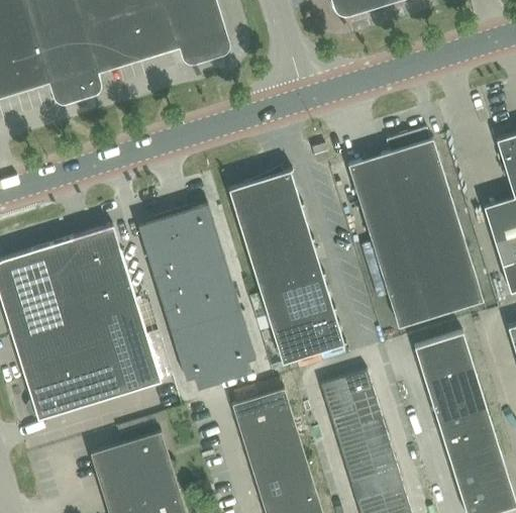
[(215,0),(0,0),(0,97),(47,83),(53,97),(54,99),(55,101),(57,102),(60,103),(62,104),(64,104),(94,95),(96,93),(98,91),(99,89),(100,87),(100,85),(100,82),(97,73),(178,47),(181,58),(182,60),(184,62),(186,63),(188,64),(190,64),(193,64),(222,55),(224,54),(226,52),(227,49),(228,47),(228,44),(228,42),(215,0)]
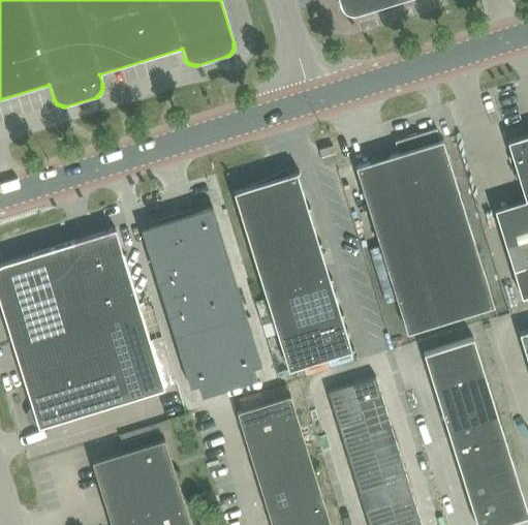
[(408,0),(337,0),(340,7),(342,12),(346,16),(351,17),(356,17),(408,0)]
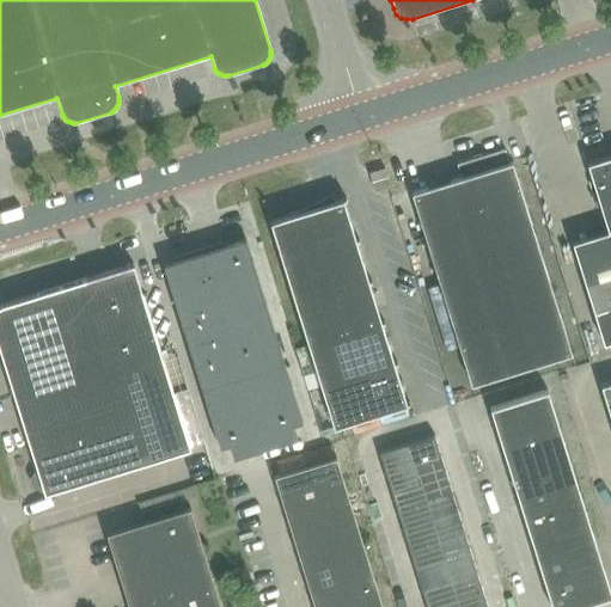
[(570,357),(512,165),(508,166),(505,153),(456,167),(460,182),(411,196),(470,388),(570,357)]
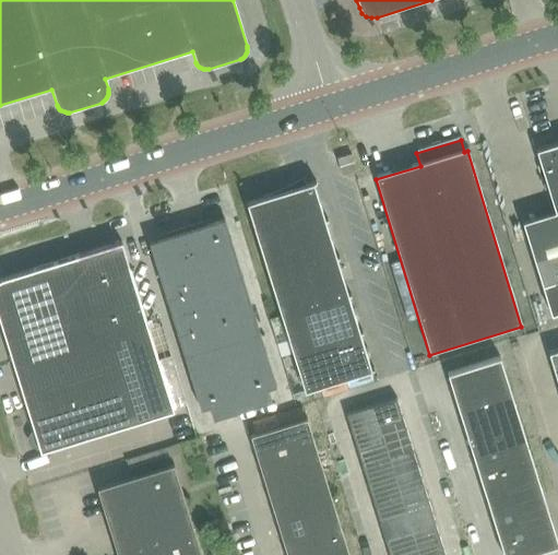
[(557,145),(535,153),(555,214),(522,225),(550,318),(557,315),(557,145)]
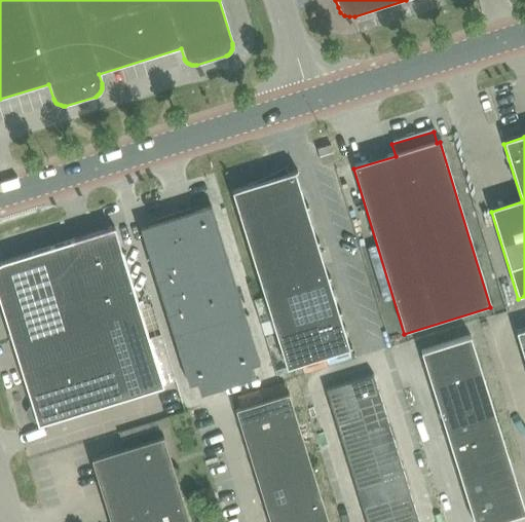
[(330,148),(316,152),(322,168),(334,163),(330,148)]
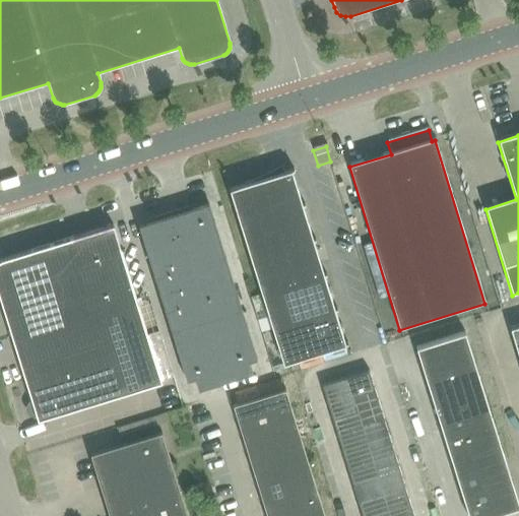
[(229,192),(261,297),(282,366),(347,345),(346,344),(344,344),(334,313),(336,312),(336,311),(334,311),(324,277),(326,277),(325,275),(323,276),(313,243),(315,242),(315,241),(313,242),(302,208),(304,207),(304,206),(302,206),(292,174),(294,173),(294,172),(229,192)]
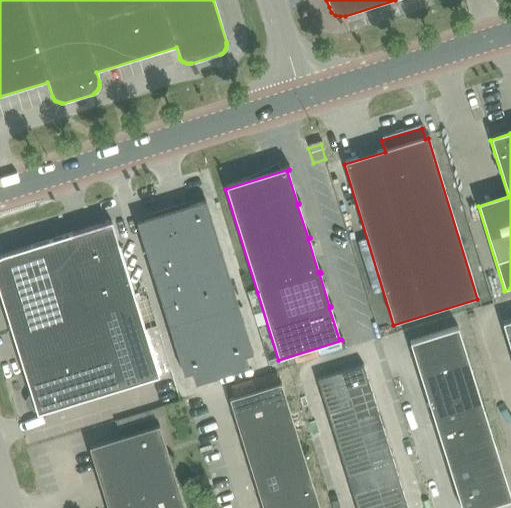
[(252,356),(237,308),(205,203),(136,225),(183,377),(191,375),(194,387),(248,370),(244,358),(252,356)]
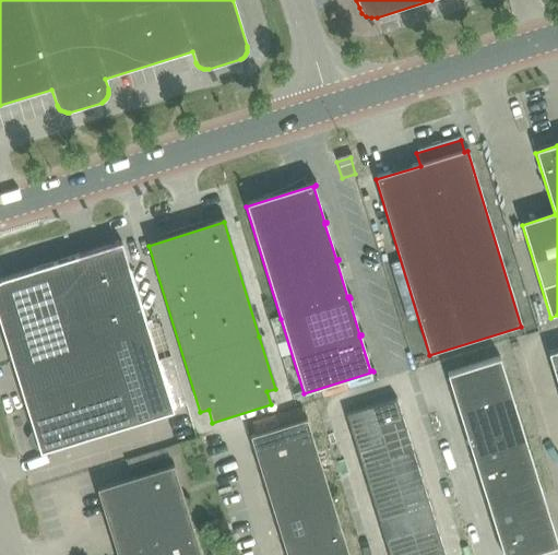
[(121,245),(9,280),(1,283),(0,283),(0,325),(40,455),(173,413),(121,245)]
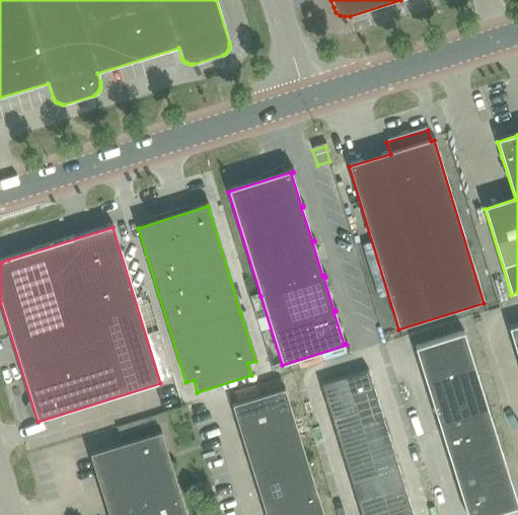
[(499,514),(517,509),(517,508),(484,398),(463,335),(415,350),(466,514),(499,514)]
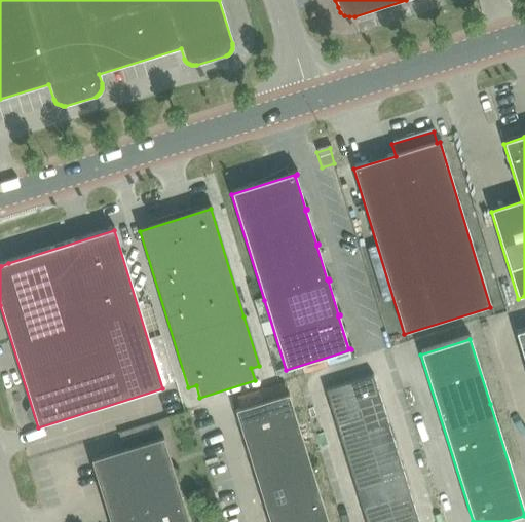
[(325,393),(330,410),(365,521),(417,521),(373,377),(325,393)]
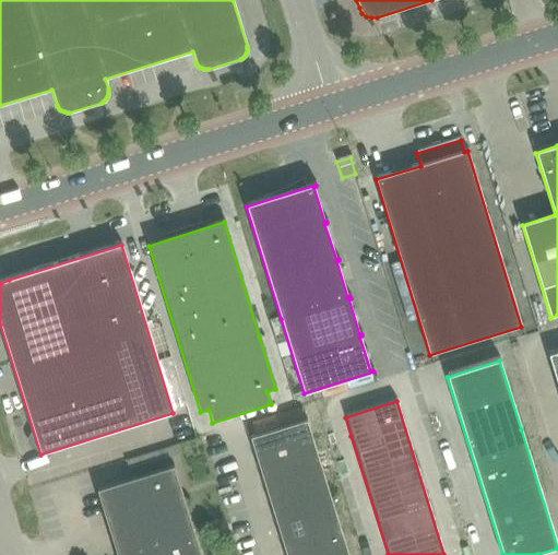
[(250,438),(285,554),(347,554),(306,421),(250,438)]
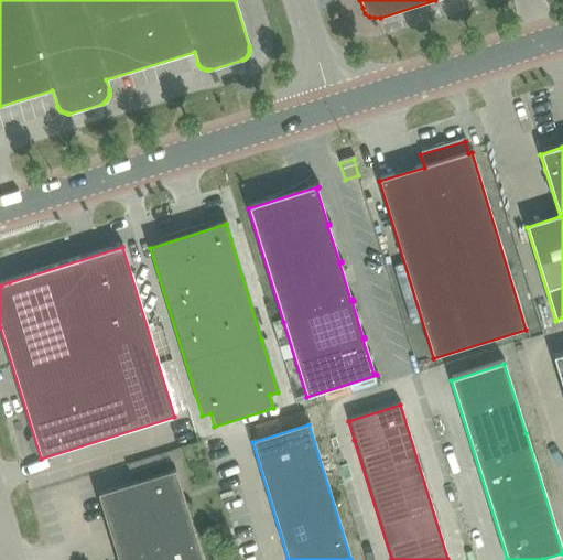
[(202,559),(187,514),(191,507),(184,504),(174,472),(97,496),(117,559),(202,559)]
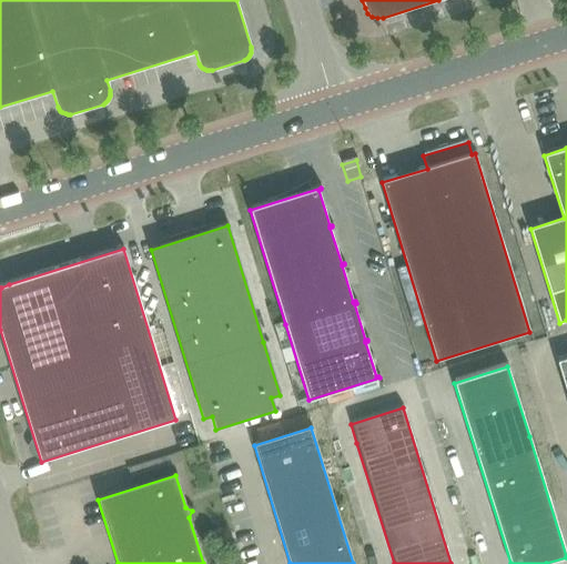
All buildings are outlined.
